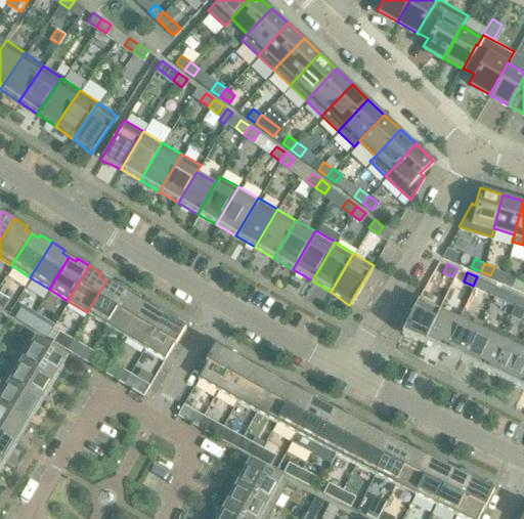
[(511,285),(520,289),(523,279),(514,275),(511,285)]
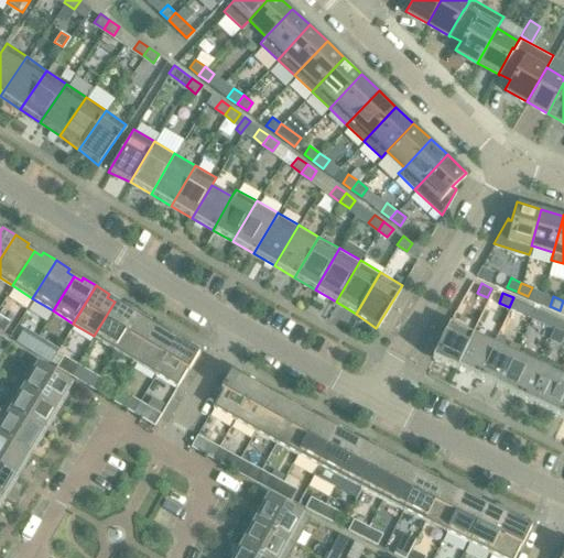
[(513,297),(509,307),(520,312),(524,303),(513,297)]
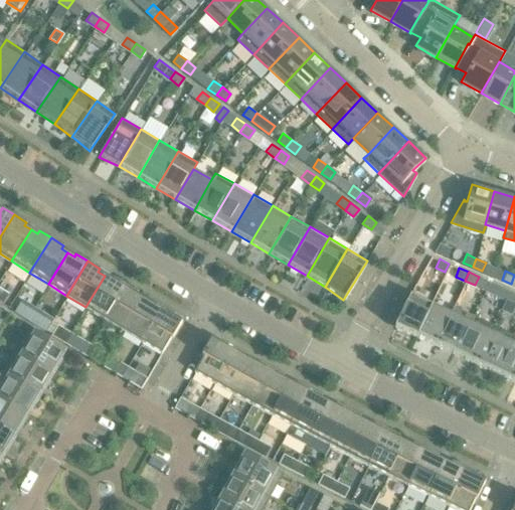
[(86,307),(104,318),(125,284),(113,277),(111,280),(105,276),(86,307)]
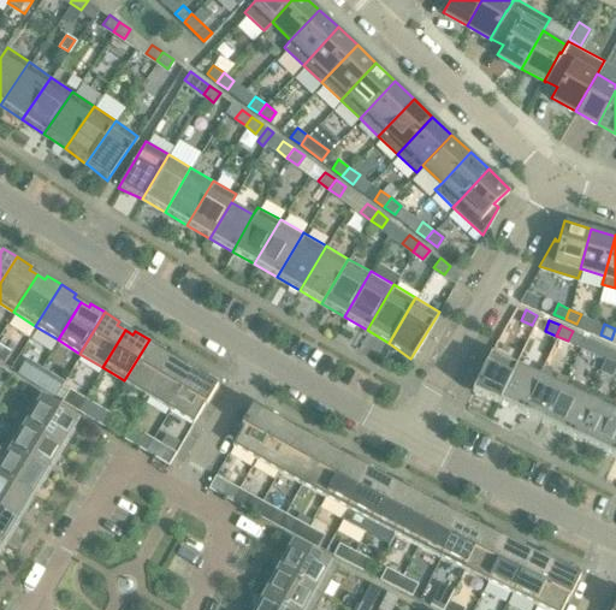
[(124,380),(147,395),(170,356),(161,351),(164,348),(149,339),(124,380)]
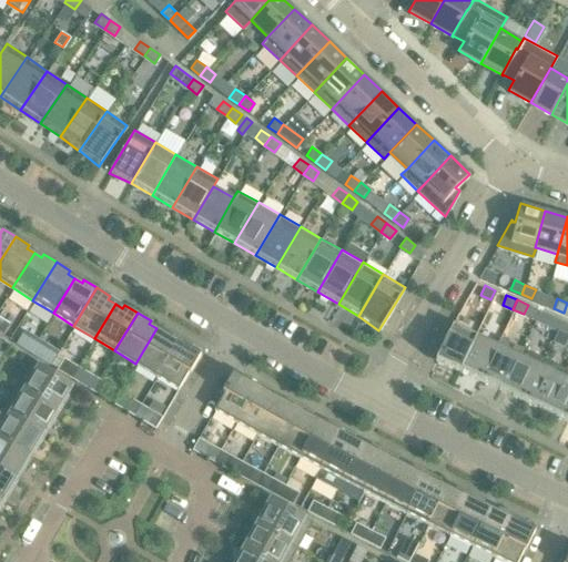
[(546,324),(557,328),(561,319),(550,314),(546,324)]
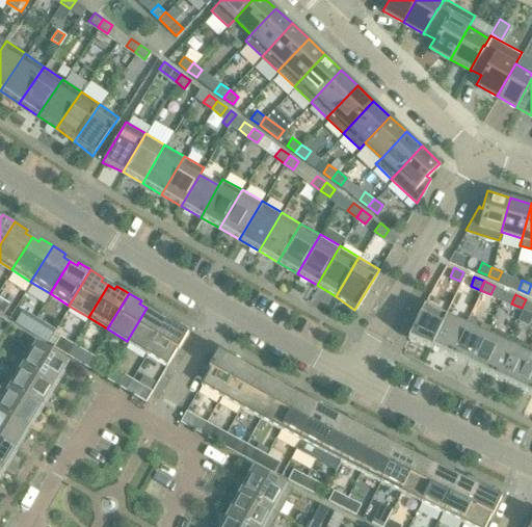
[(0,295),(0,310),(3,312),(9,301),(0,295)]
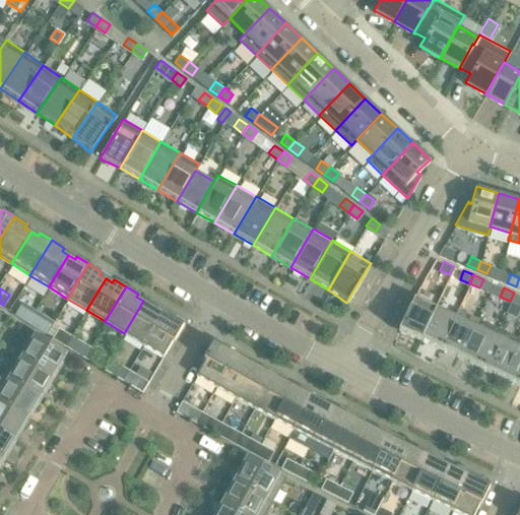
[(519,295),(514,293),(510,301),(519,306),(519,304),(519,295)]
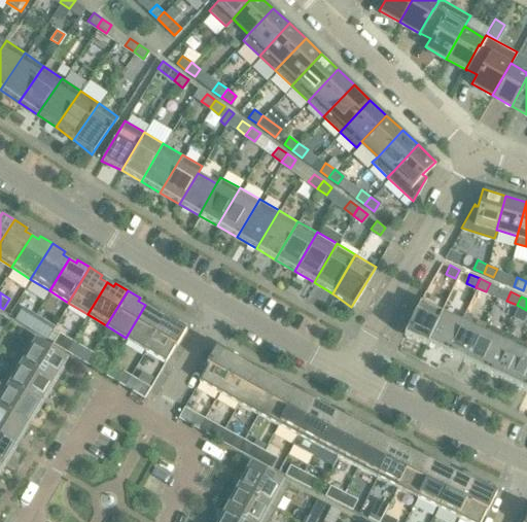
[(403,335),(425,342),(441,310),(419,300),(403,335)]
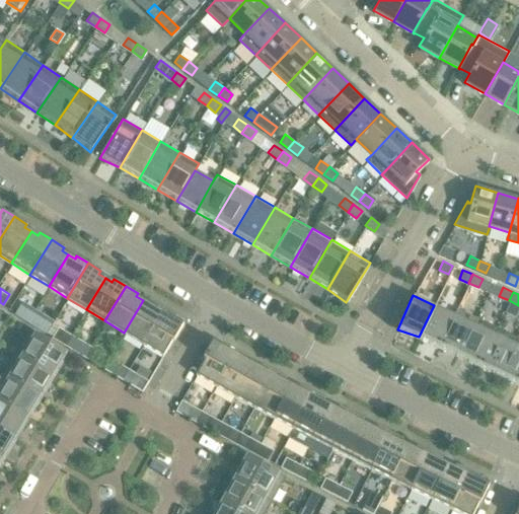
[(124,333),(143,344),(163,308),(151,301),(149,304),(143,300),(124,333)]
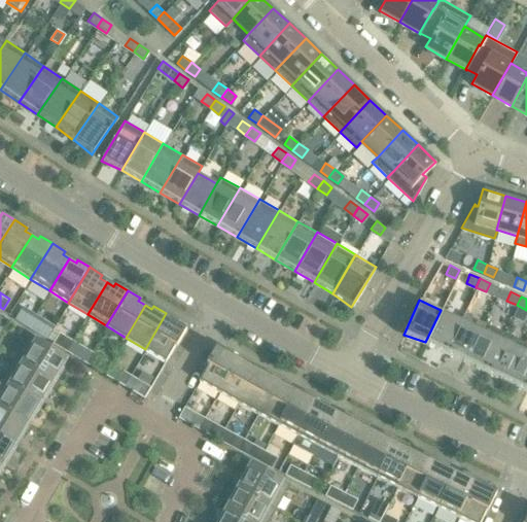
[(14,316),(28,324),(34,315),(21,307),(14,316)]
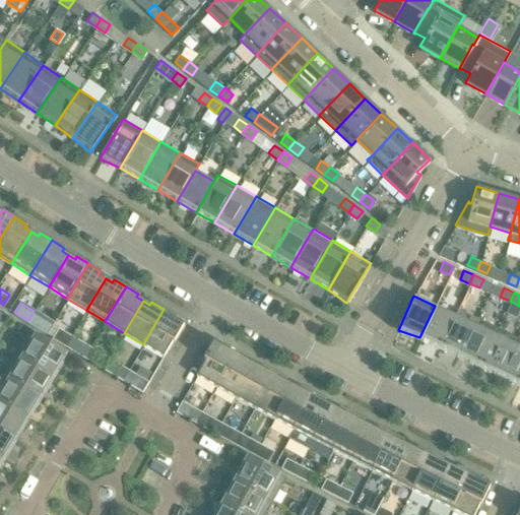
[(419,337),(440,346),(454,315),(435,306),(419,337)]
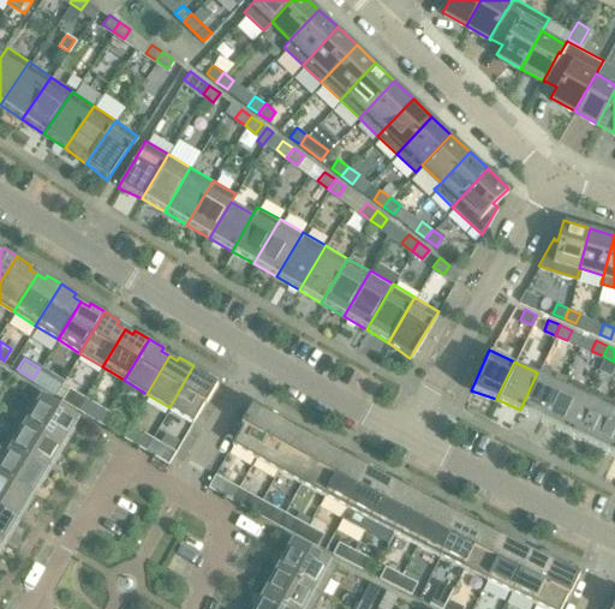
[(520,410),(543,422),(565,375),(542,364),(537,372),(520,410)]
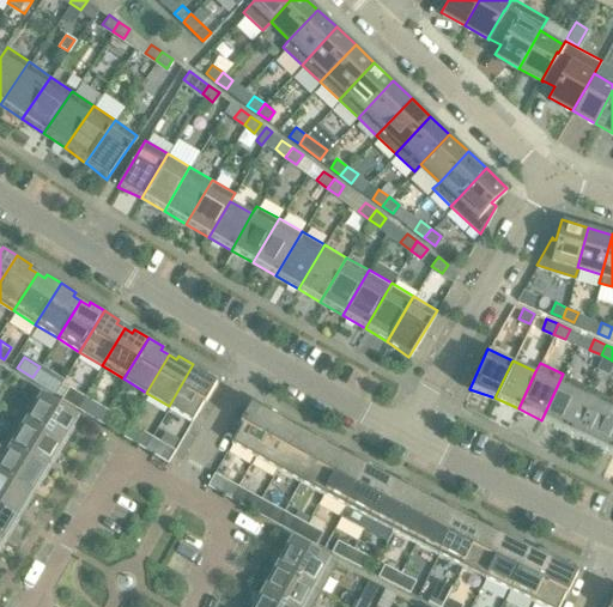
[(193,364),(169,406),(192,419),(214,381),(206,376),(207,372),(193,364)]
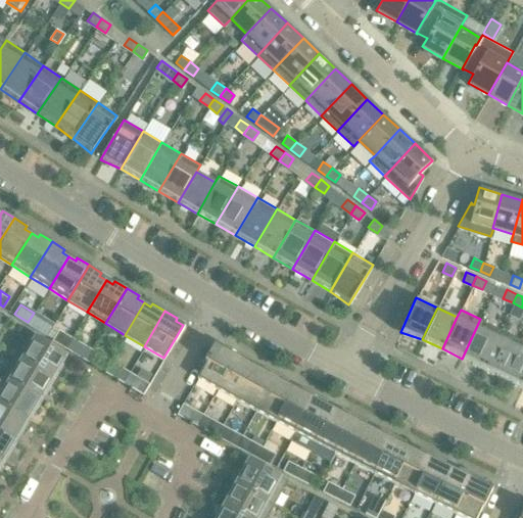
[(34,313),(28,322),(41,330),(47,321),(34,313)]
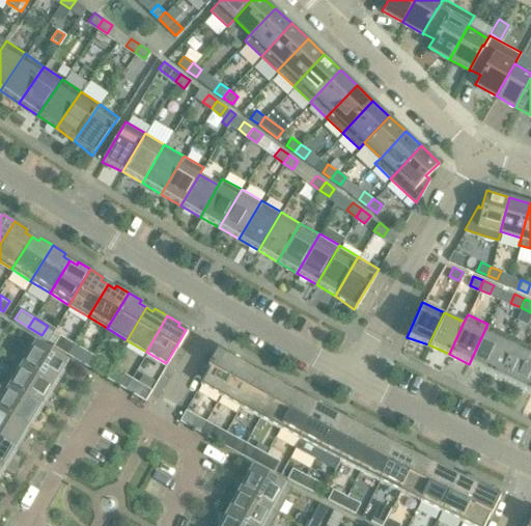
[(469,364),(490,374),(508,334),(487,324),(469,364)]
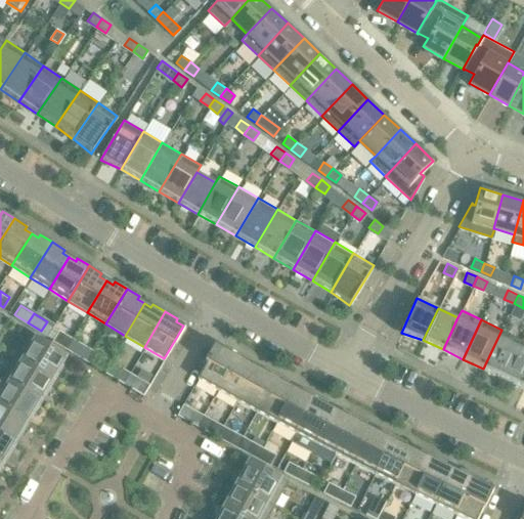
[(53,339),(67,346),(72,337),(58,329),(53,339)]
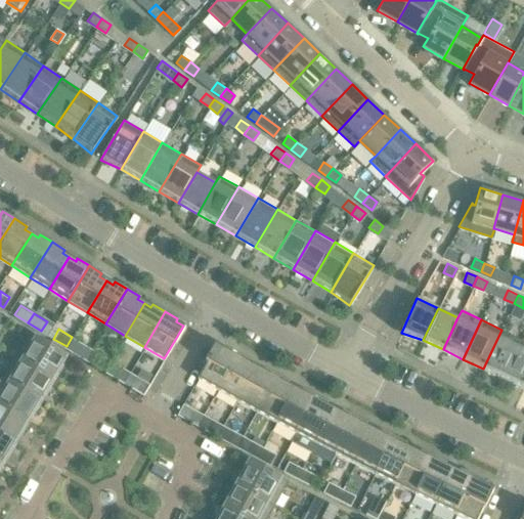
[(483,369),(503,378),(521,339),(501,330),(483,369)]
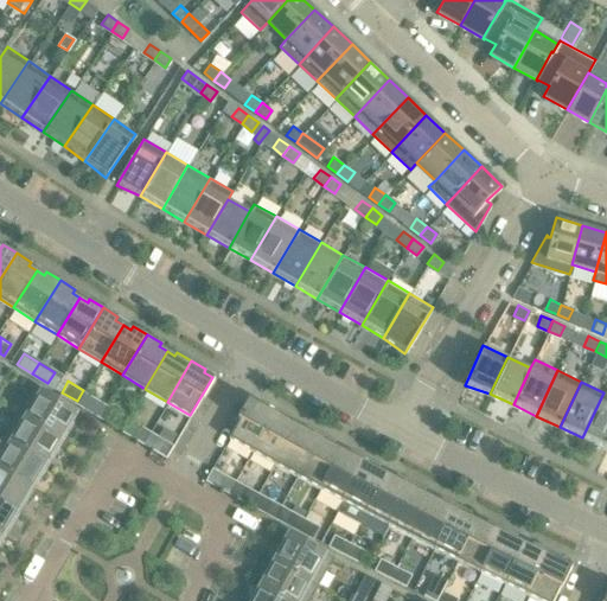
[(34,385),(18,413),(58,438),(59,436),(64,427),(69,429),(78,411),(34,385)]
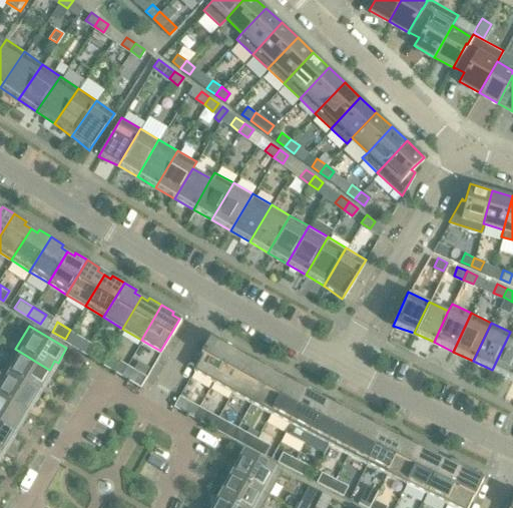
[(65,339),(83,350),(89,341),(70,330),(65,339)]
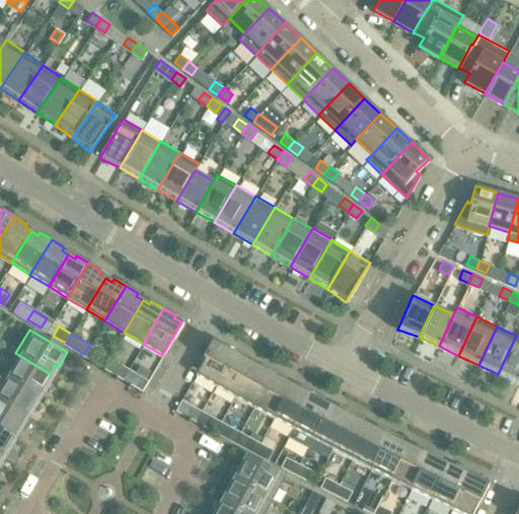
[(498,374),(518,384),(518,380),(518,337),(516,336),(498,374)]
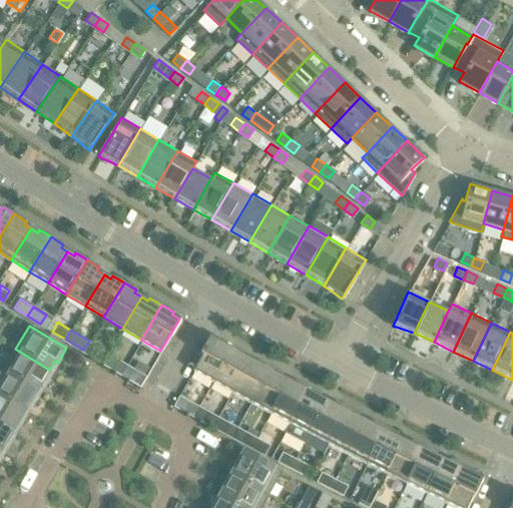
[(193,369),(212,380),(232,345),(219,338),(218,341),(210,337),(193,369)]
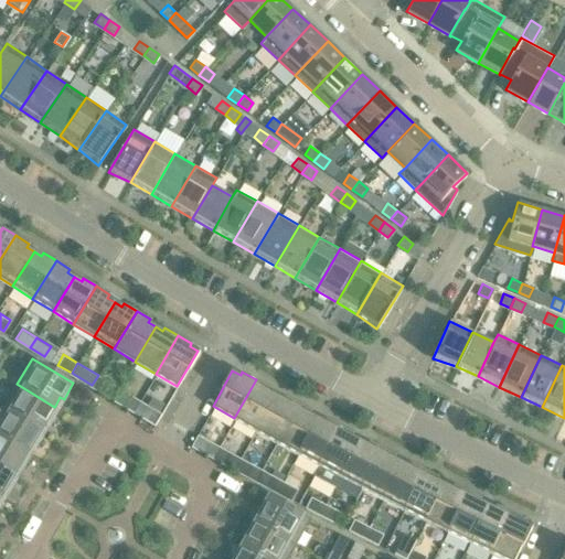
[(92,385),(113,398),(119,387),(98,375),(92,385)]
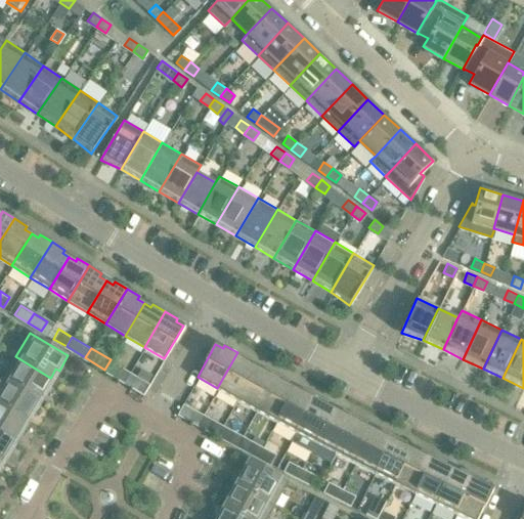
[(217,388),(236,399),(255,366),(248,362),(250,359),(237,352),(217,388)]
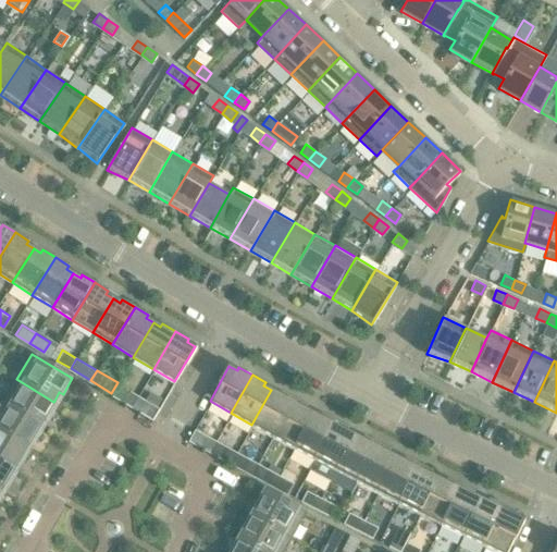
[(16,379),(2,401),(40,424),(46,415),(49,417),(58,403),(54,401),(53,402),(16,379)]
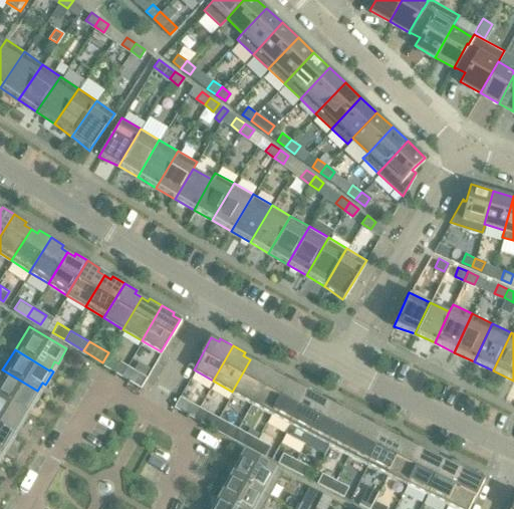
[(102,362),(121,373),(127,363),(108,352),(102,362)]
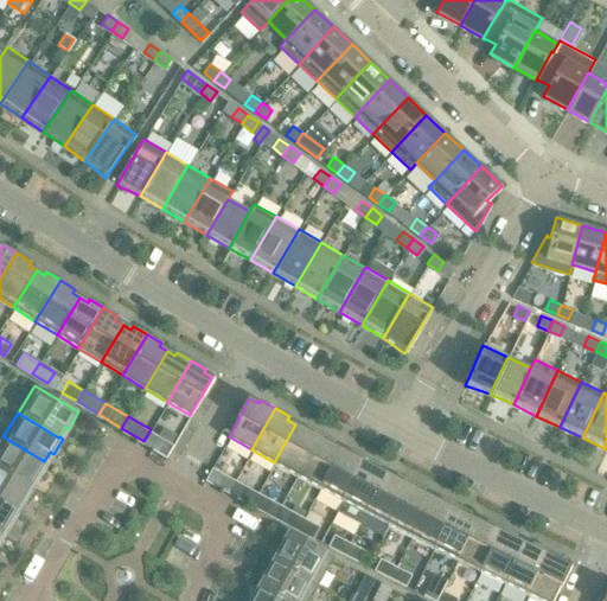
[(274,462),(296,475),(319,433),(305,426),(302,428),(295,424),(274,462)]
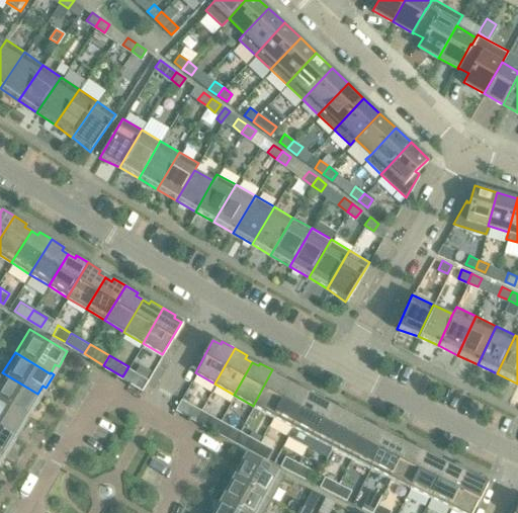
[(128,366),(122,376),(142,389),(148,378),(128,366)]
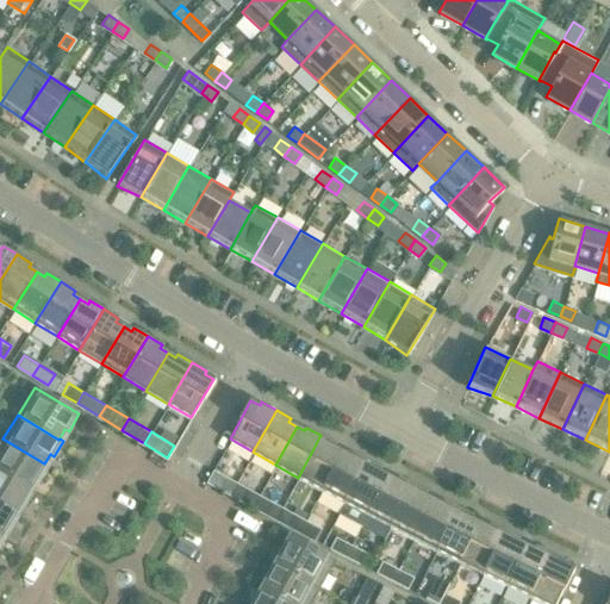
[(298,478),(321,490),(342,450),(334,447),(336,443),(321,435),(298,478)]
